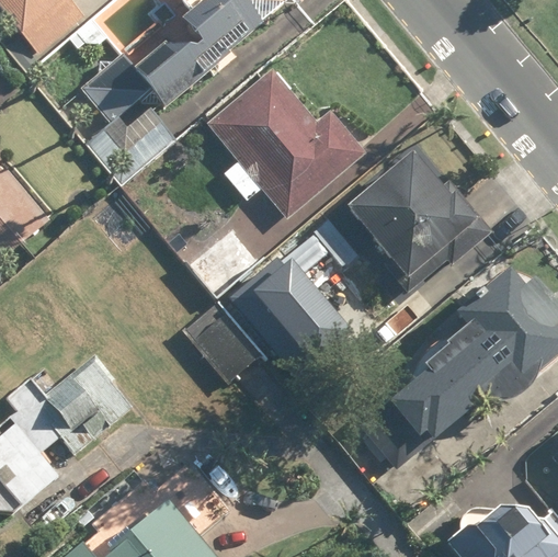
[(0,0),(0,11),(21,35),(64,0),(0,0)]
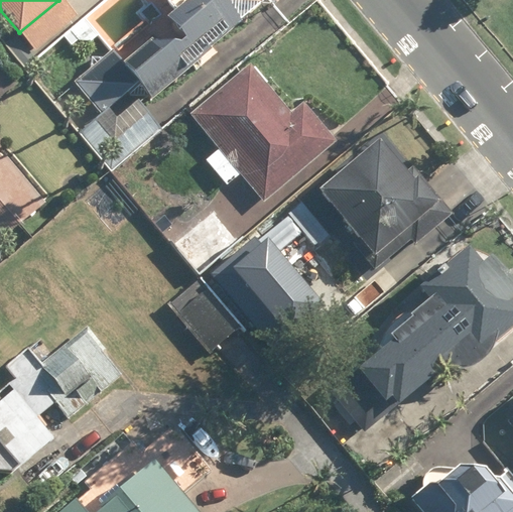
[(190,0),(177,12),(168,2),(153,15),(171,35),(154,50),(145,40),(121,61),(111,50),(78,80),(95,100),(72,121),(115,170),(165,125),(145,103),(241,18),(225,0),(190,0)]
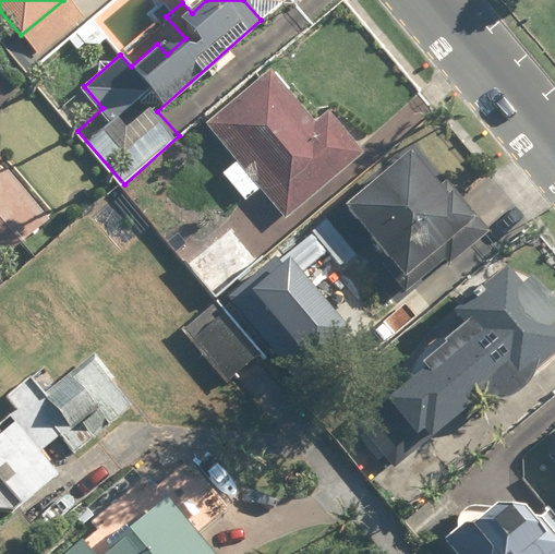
[(222,169),(244,197),(260,185),(282,215),(368,151),(333,105),(315,119),(276,67),(208,118),(238,157),(222,169)]
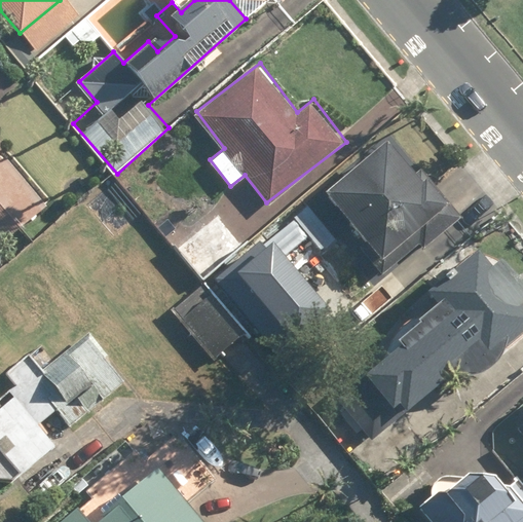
[(415,185),(381,146),(322,197),(382,268),(449,210),(422,179),(415,185)]
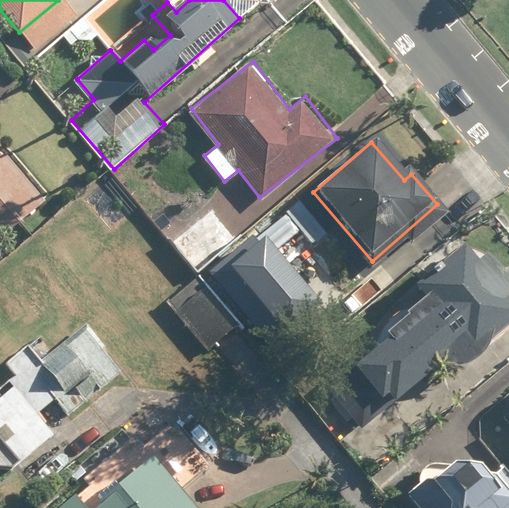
[(0,242),(46,202),(0,149),(0,242)]
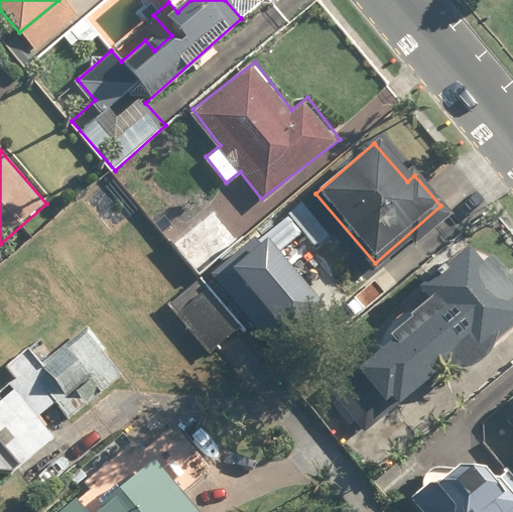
[(246,237),(215,199),(180,226),(173,217),(160,227),(200,274),(246,237)]
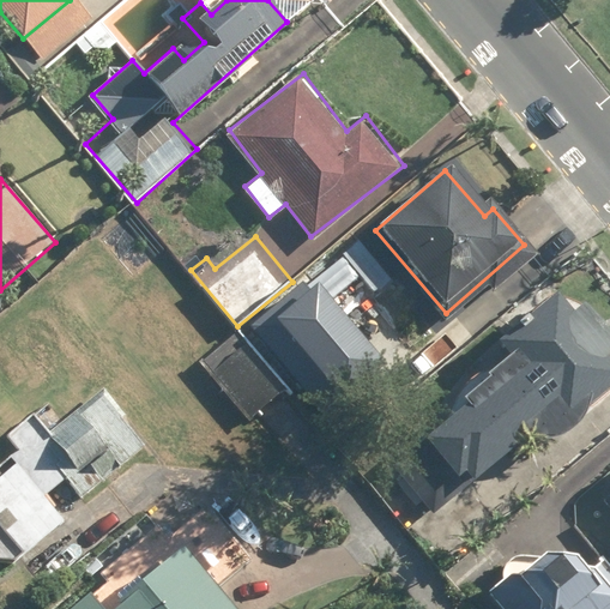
[(313,275),(254,323),(326,409),(385,361),(313,275)]
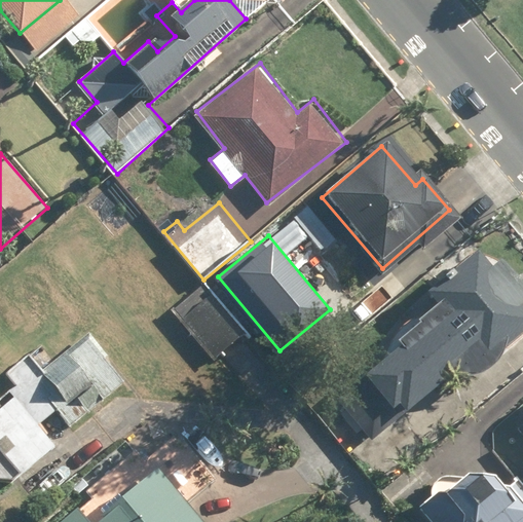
[(348,261),(333,239),(313,255),(329,276),(348,261)]
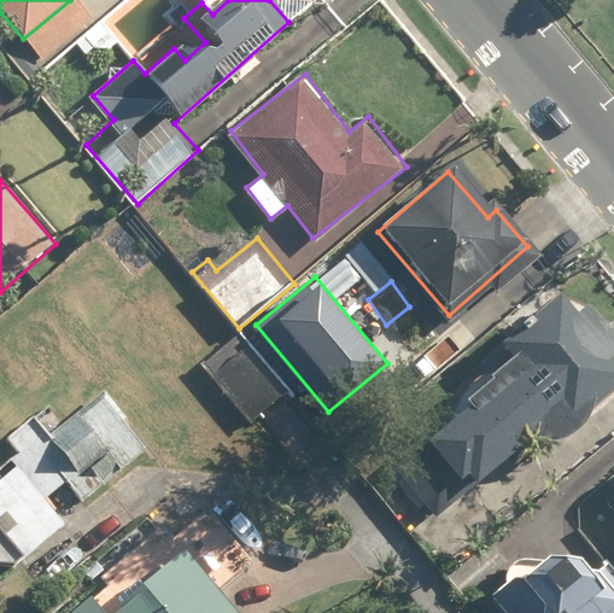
[(582,424),(583,421),(596,410),(613,395),(613,361),(610,358),(613,356),(613,337),(585,305),(576,314),(557,292),(498,345),(510,360),(430,433),(474,483),(524,438),(526,439),(528,442),(531,443),(533,444),(537,445),(539,445),(543,447),(545,447),(549,447),(551,447),(555,447),(557,445),(560,444),(563,443),(566,442),(568,441),(571,438),(573,437),(576,435),(577,432),(578,430),(580,427),(582,424)]
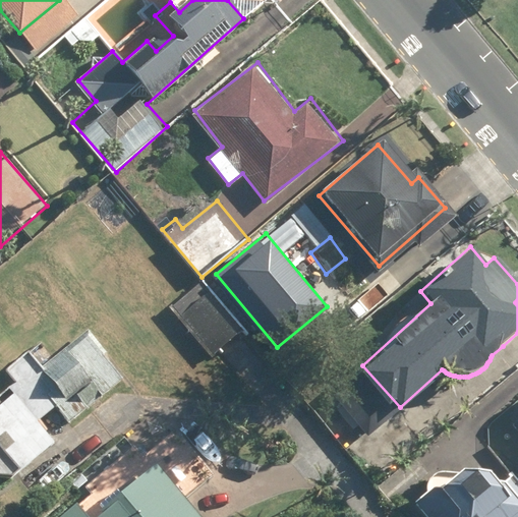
[(204,283),(173,305),(211,356),(241,334),(204,283)]
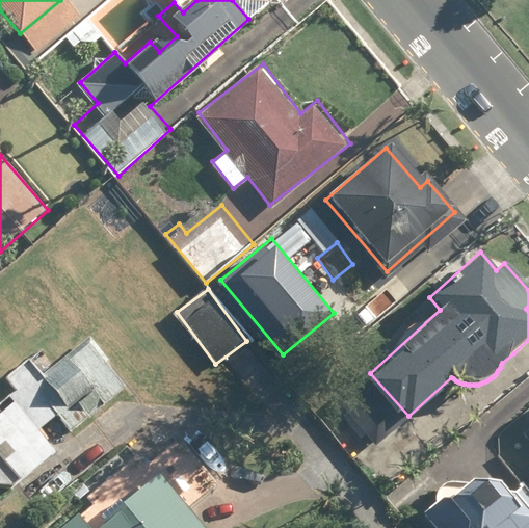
[(0,408),(0,482),(7,492),(57,450),(40,429),(56,415),(71,431),(129,381),(91,337),(48,373),(31,354),(3,378),(18,395),(0,408)]
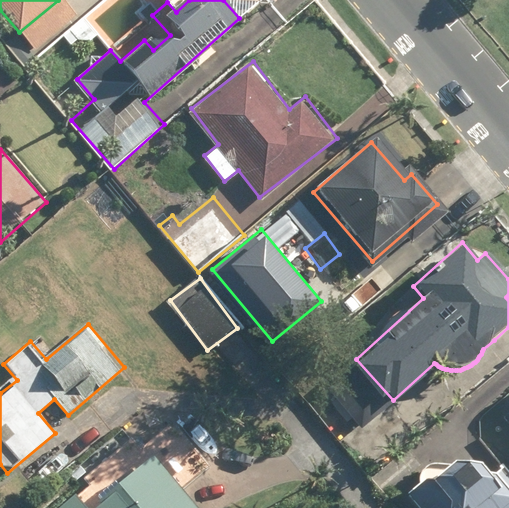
[(508,464),(506,461),(482,479),(464,456),(408,498),(415,507),(508,507),(508,464)]
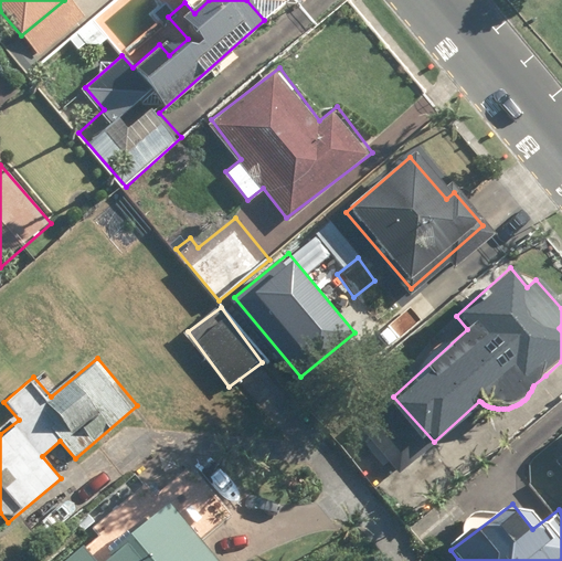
[(92,560),(81,547),(63,560),(213,560),(169,508),(105,560),(92,560)]
